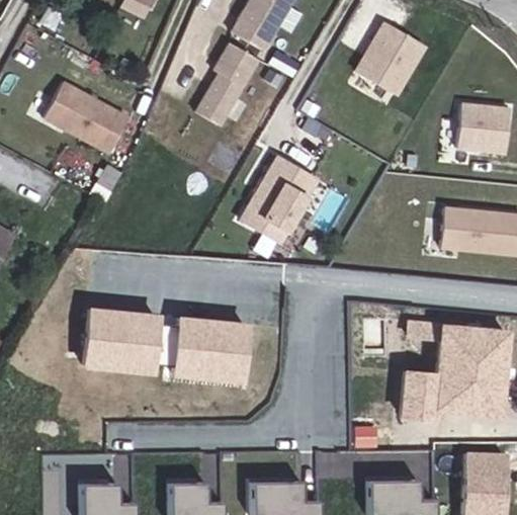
[(134,0),(151,8),(154,0),(134,0)]
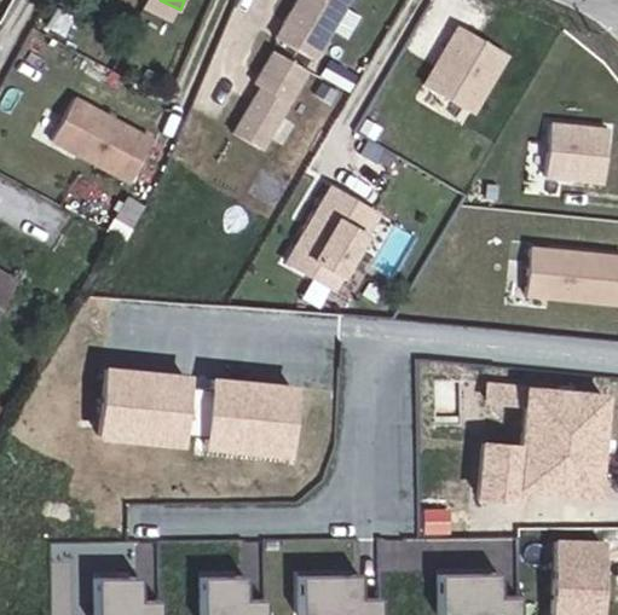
[(318,63),(354,0),(304,0),(281,40),(318,63)]
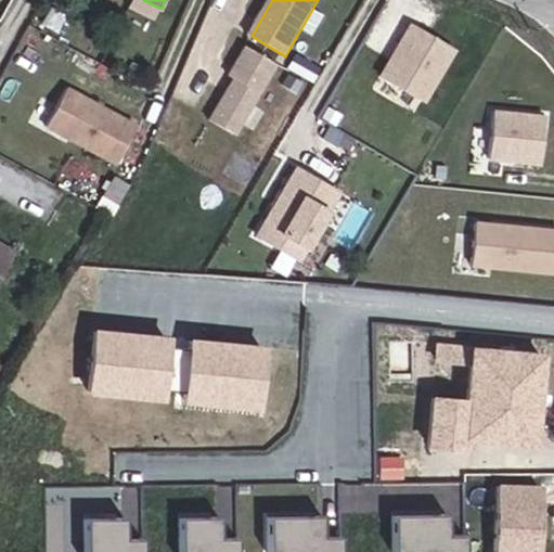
[(403,90),(397,102),(420,116),(460,50),(412,22),(379,76),(403,90)]
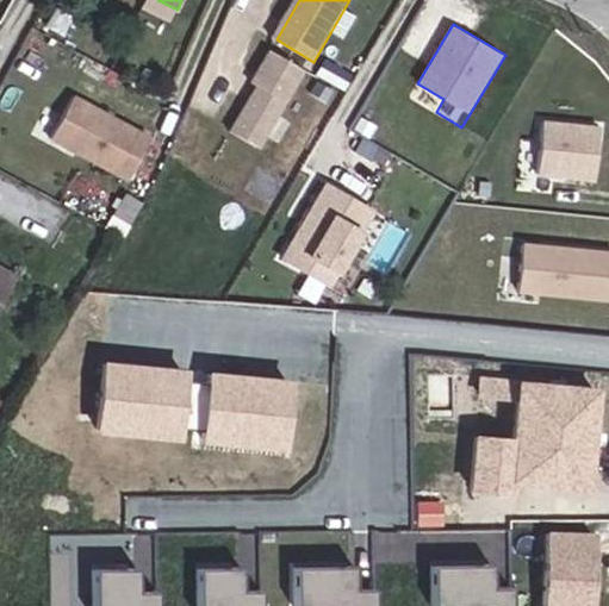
[(261,149),(308,72),(274,52),(256,85),(261,88),(235,133),(261,149)]
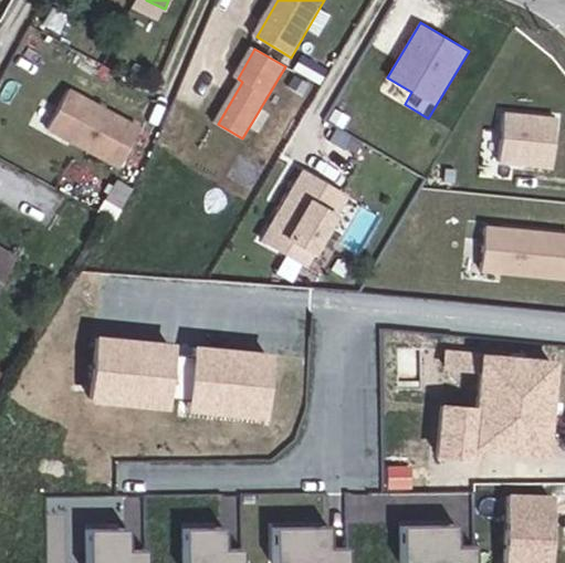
[(127,165),(143,117),(63,91),(46,138),(127,165)]
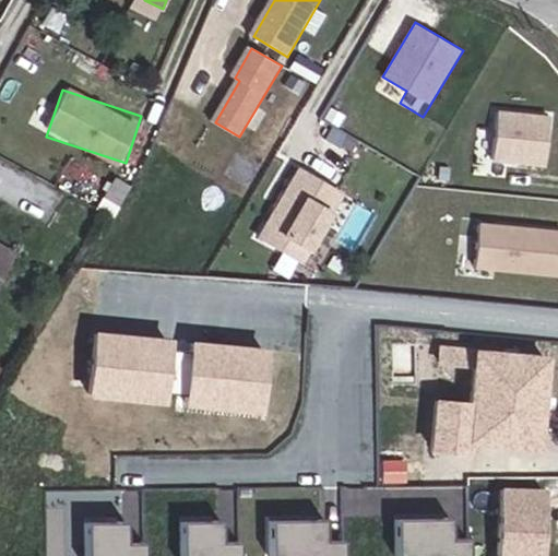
[(549,167),(554,114),(499,109),(495,163),(549,167)]
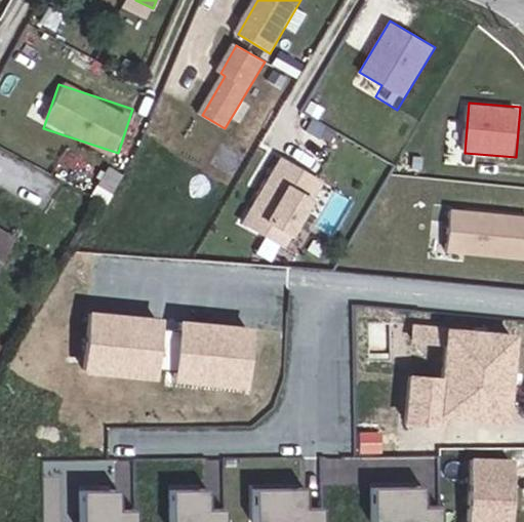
[(276,155),(243,228),(291,249),(324,177),(276,155)]
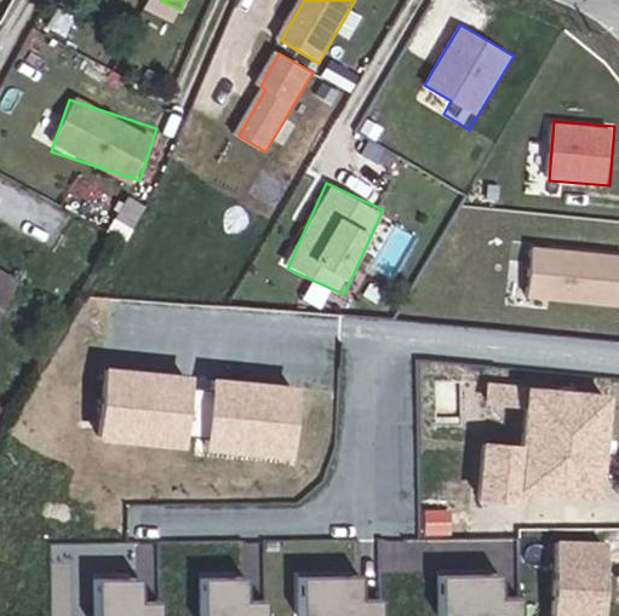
[(618,252),(532,246),(528,299),(618,306),(618,252)]
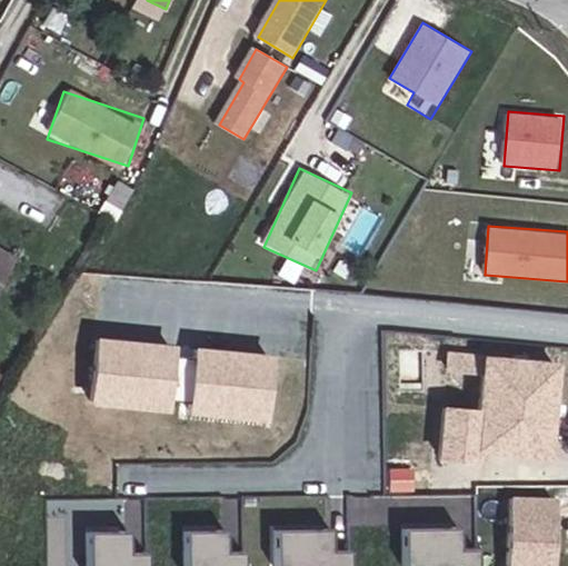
[(0,283),(16,259),(0,249),(0,283)]
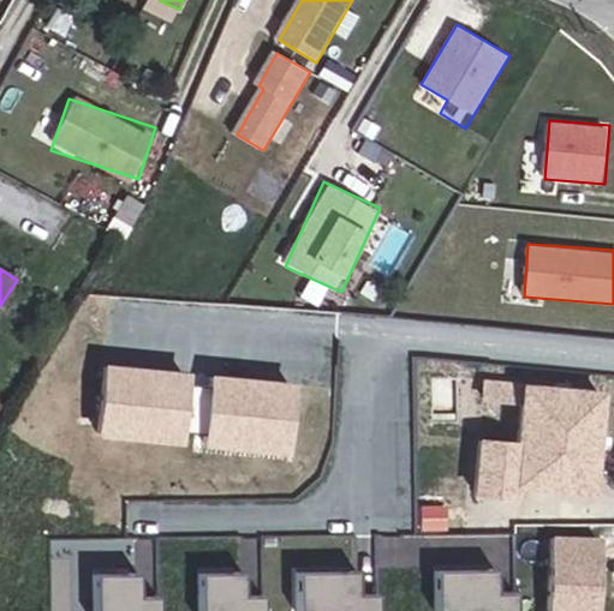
[(487,387),(512,389),(514,361),(489,360),(487,387)]
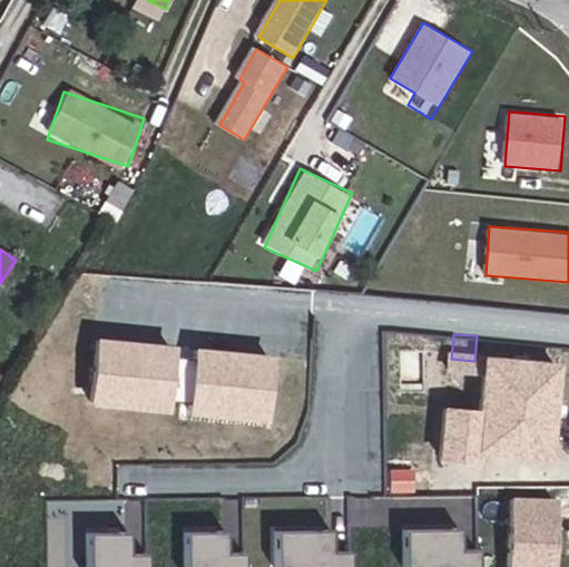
[(125,342),(119,402),(193,409),(193,401),(218,403),(217,412),(290,418),(295,358),(223,351),(223,359),(197,357),(198,349),(125,342)]
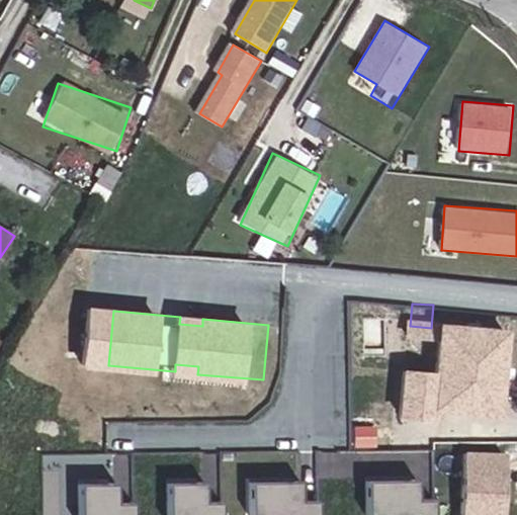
[(403,373),(398,417),(431,420),(432,411),(496,417),(504,334),(439,328),(434,376),(403,373)]
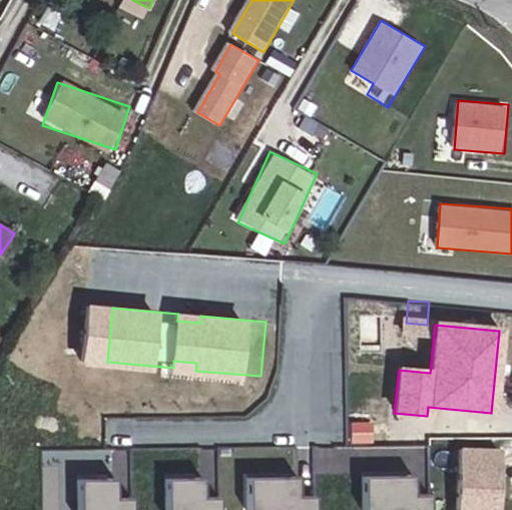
[(495,509),(498,454),(461,452),(457,509),(495,509)]
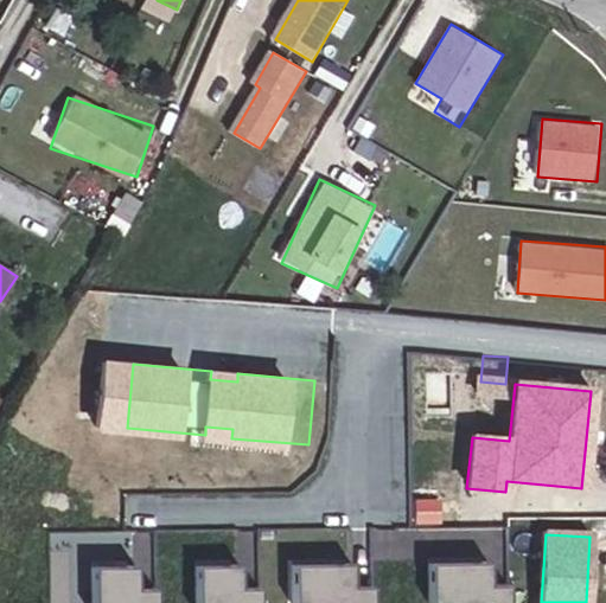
[(512,602),(514,583),(495,583),(495,560),(434,560),(435,602),(512,602)]
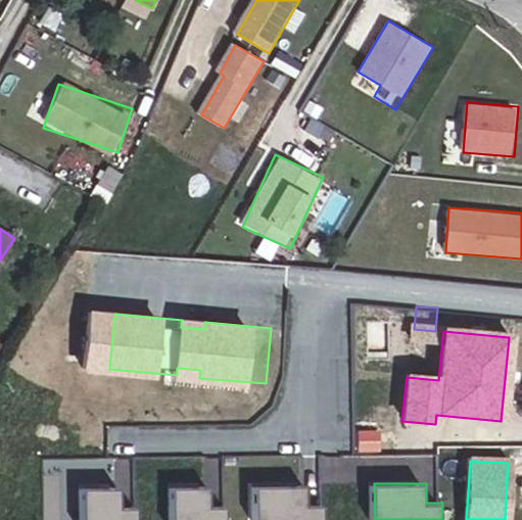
[(309,484),(257,485),(257,519),(325,519),(325,504),(309,505),(309,484)]
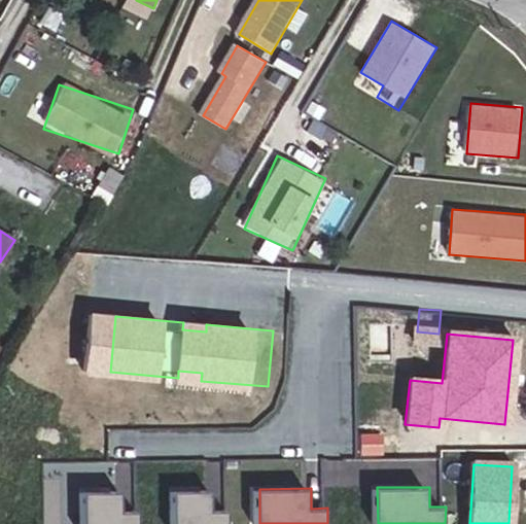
[(123,491),(85,491),(85,523),(139,523),(140,511),(123,511),(123,491)]
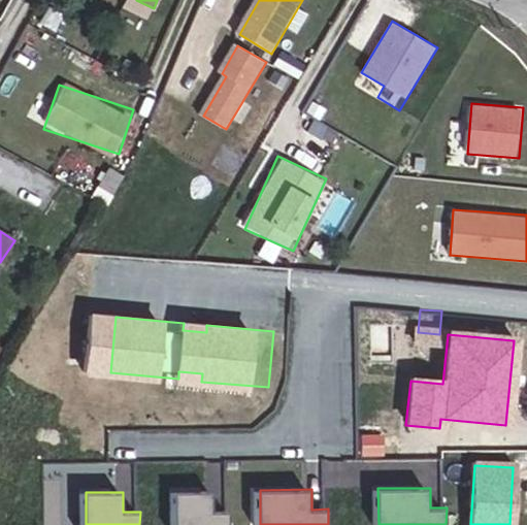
[(213,492),(176,492),(175,524),(230,524),(230,512),(213,512),(213,492)]
